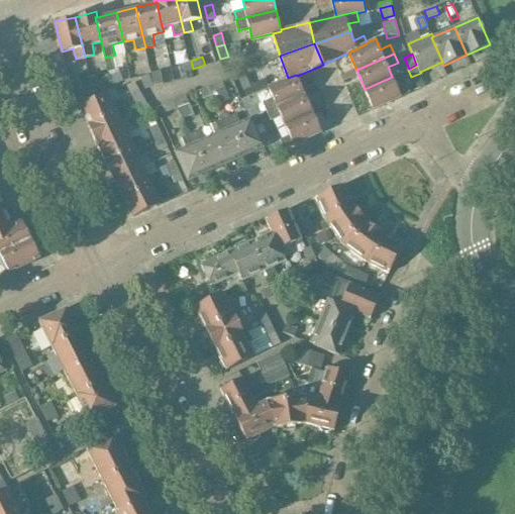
[(193,69),(191,61),(179,64),(171,67),(174,80),(187,76),(186,71),(193,69)]
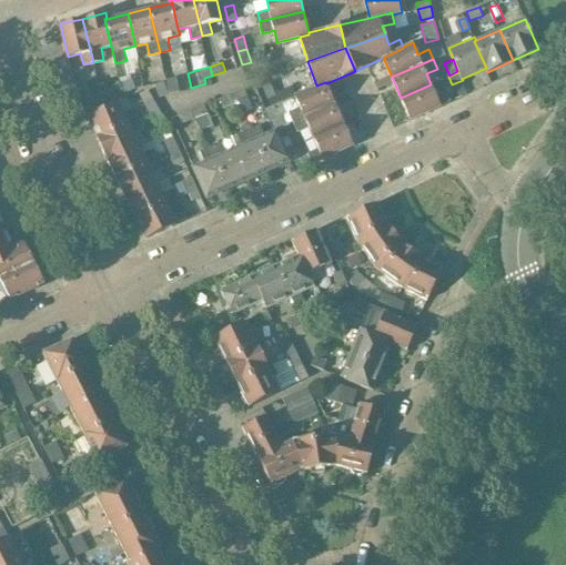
[(168,78),(171,92),(180,91),(177,77),(168,78)]
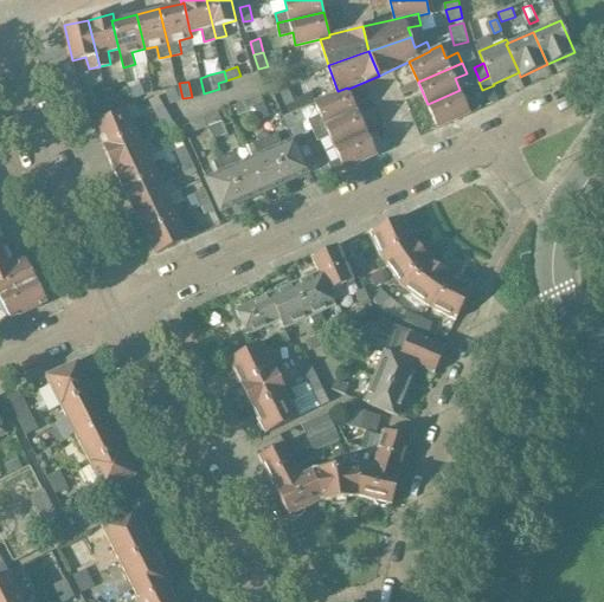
[(132,98),(146,94),(141,83),(127,89),(132,98)]
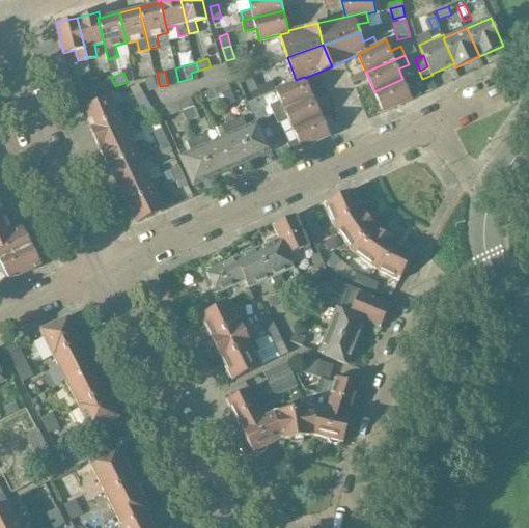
[(155,74),(145,77),(148,89),(158,87),(155,74)]
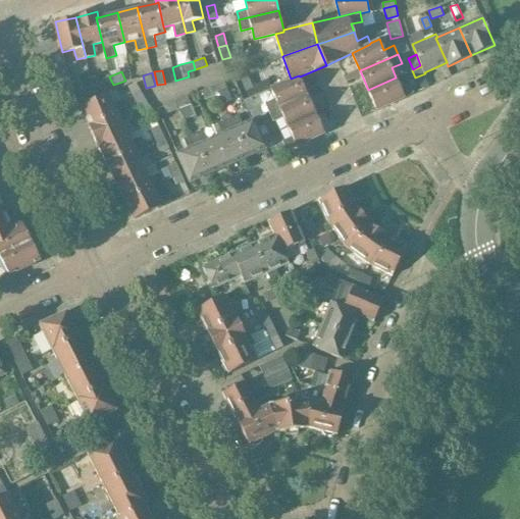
[(249,97),(271,88),(271,87),(268,79),(253,85),(248,73),(241,76),(249,97)]
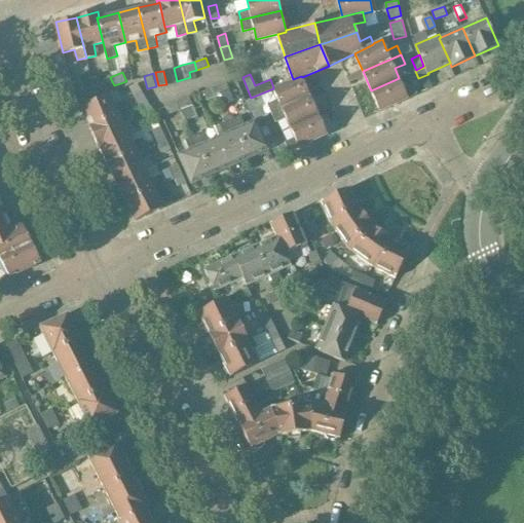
[(310,96),(302,77),(301,76),(293,79),(273,87),(273,88),(277,99),(267,103),(272,113),(310,96)]
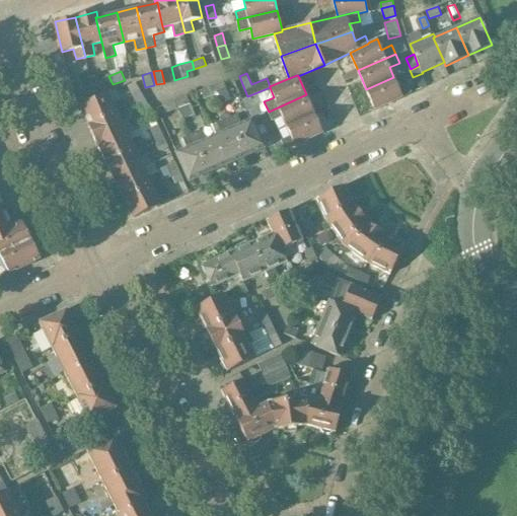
[(393,77),(366,89),(375,108),(412,92),(409,82),(398,86),(393,77)]
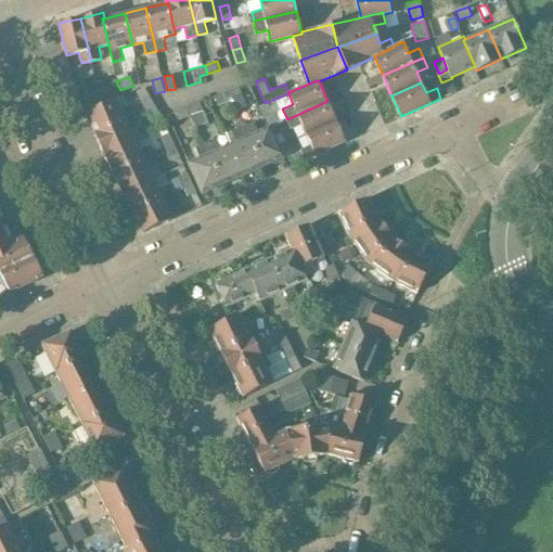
[(89,104),(113,93),(110,85),(85,95),(89,104)]
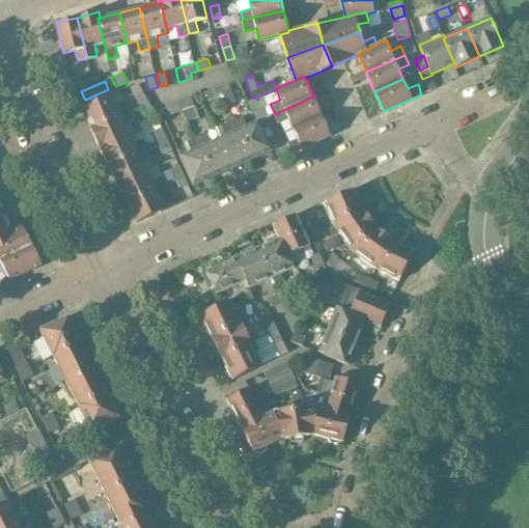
[(237,102),(229,82),(218,87),(221,94),(223,93),(227,105),(237,102)]
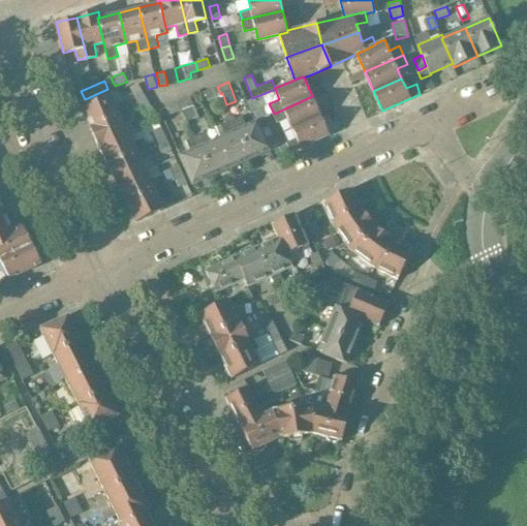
[(217,87),(205,91),(208,99),(220,94),(217,87)]
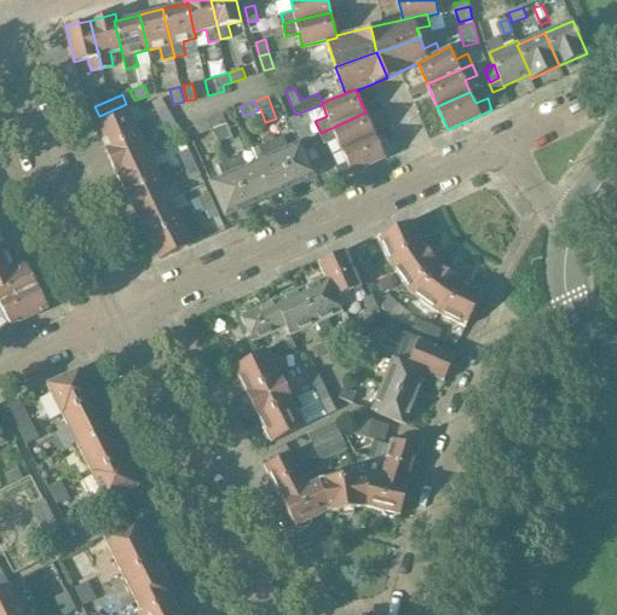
[(173,117),(166,105),(157,110),(165,122),(173,117)]
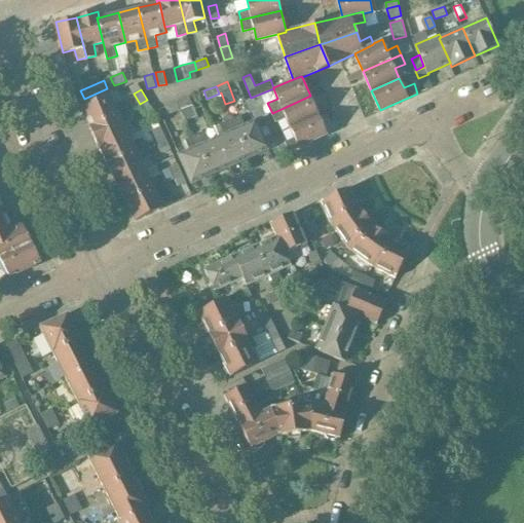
[(82,106),(89,125),(129,108),(124,100),(115,105),(110,95),(82,106)]
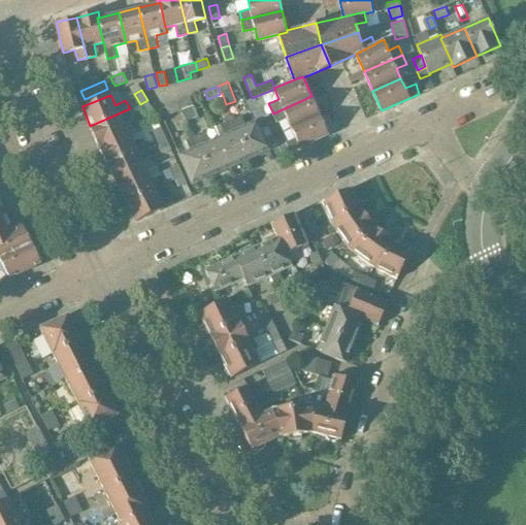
[(193,104),(190,96),(177,101),(181,109),(183,108),(187,120),(198,116),(194,103),(193,104)]
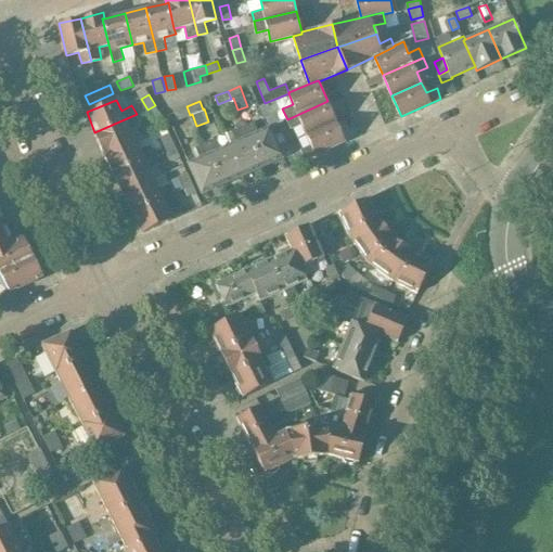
[(328,101),(287,119),(291,128),(301,124),(307,135),(336,122),(328,101)]
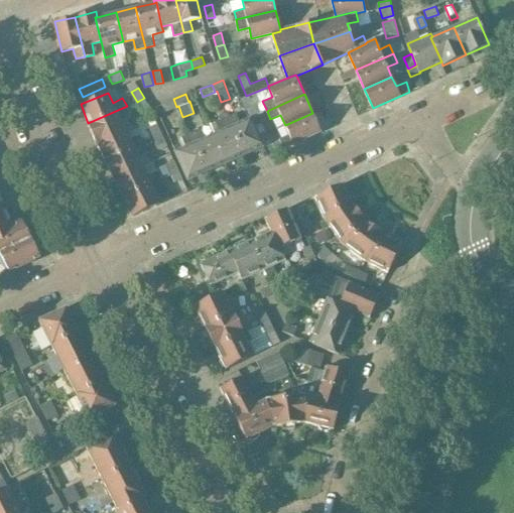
[(144,98),(137,102),(143,113),(150,109),(144,98)]
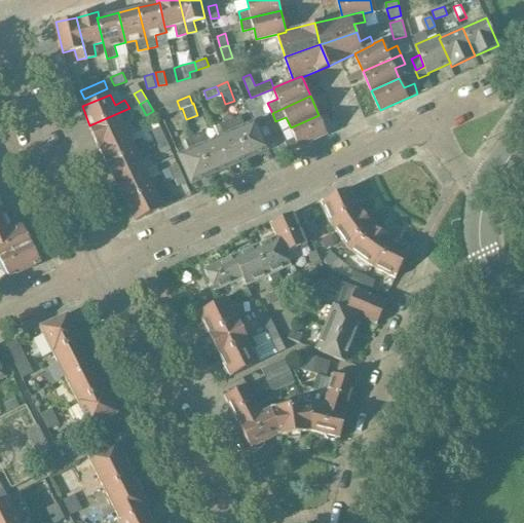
[(180,110),(177,101),(165,105),(169,114),(180,110)]
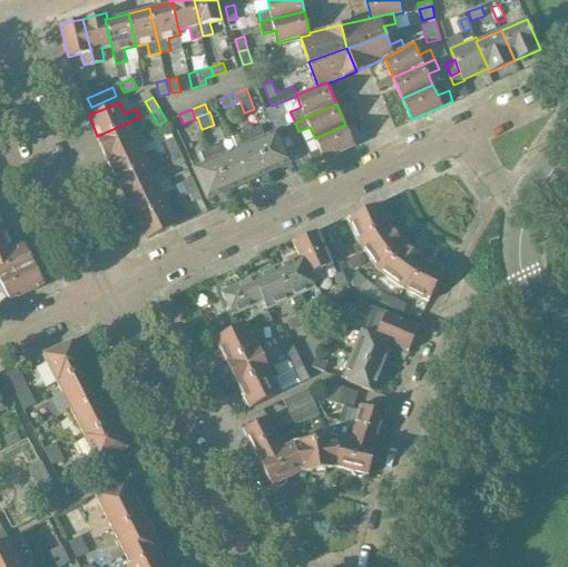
[(277,128),(290,123),(285,114),(273,119),(277,128)]
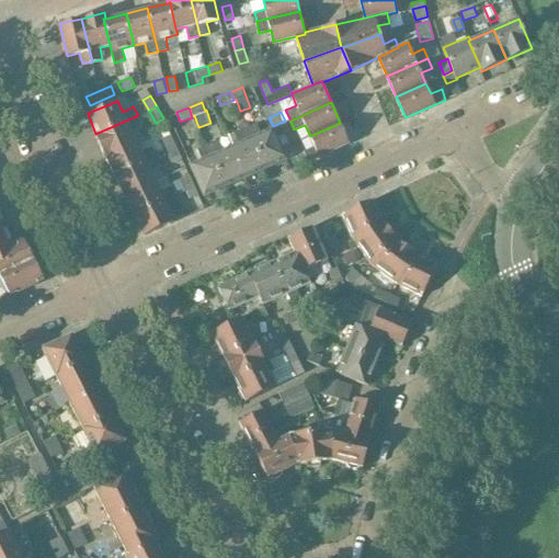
[(138,115),(95,134),(105,156),(137,140),(133,131),(143,125),(138,115)]
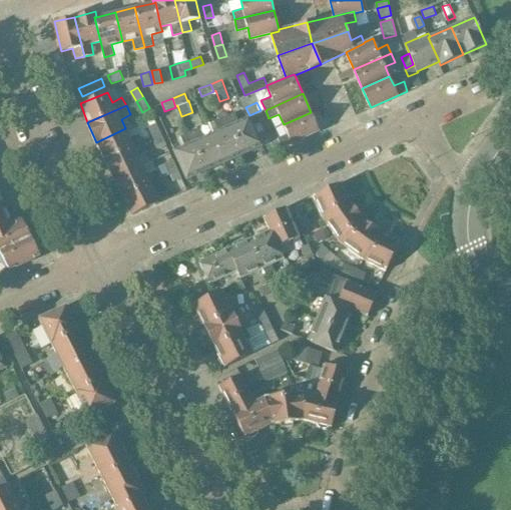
[(234,111),(225,115),(242,153),(262,144),(249,117),(239,121),(234,111)]
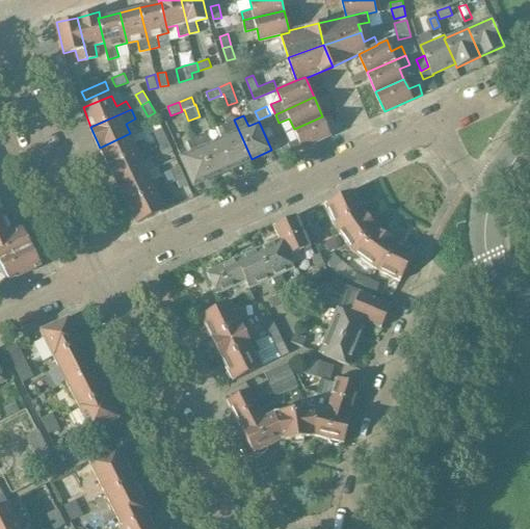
[(271,115),(260,121),(263,129),(274,124),(271,115)]
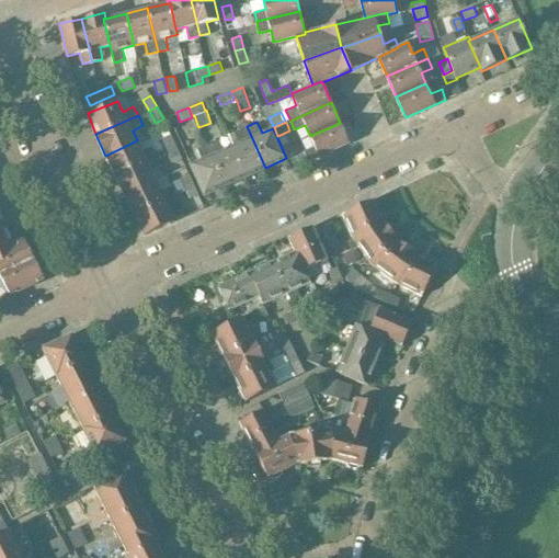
[(340,123),(310,136),(315,146),(304,151),(308,161),(349,143),(340,123)]
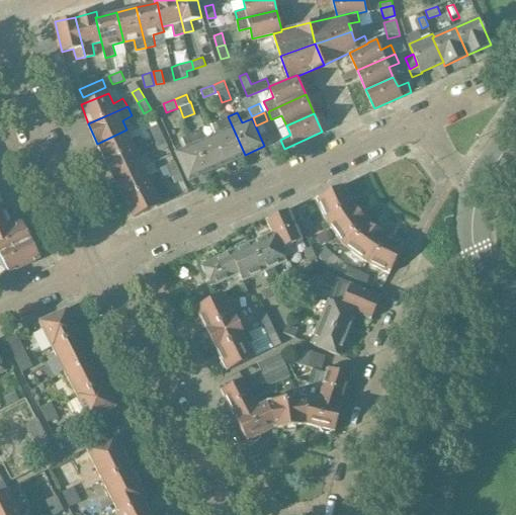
[(245,155),(228,116),(209,125),(213,135),(226,163),(245,155)]
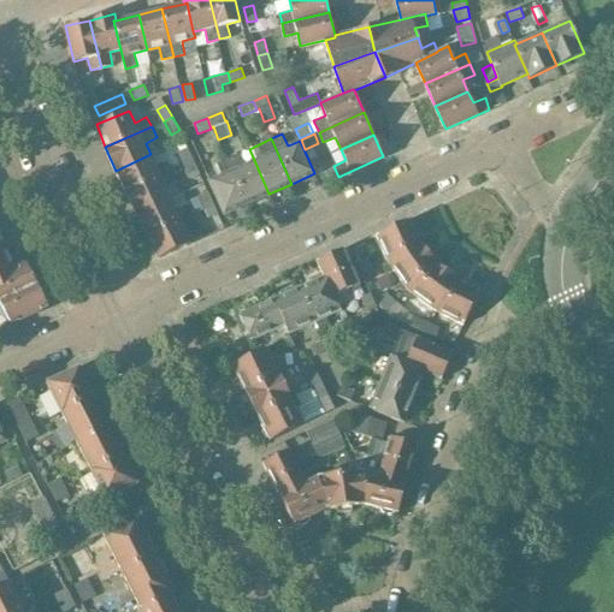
[(178,150),(184,164),(194,160),(188,147),(178,150)]
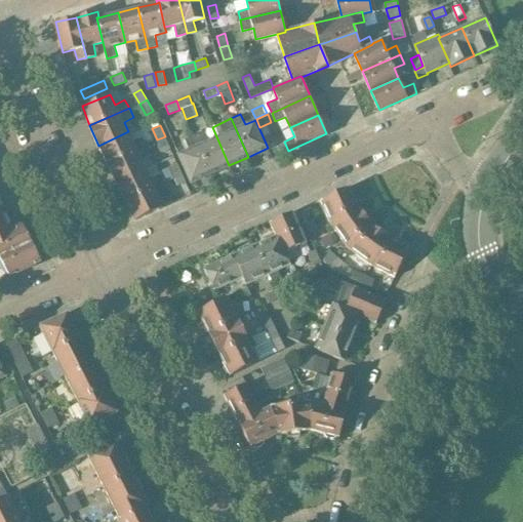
[(128,131),(98,146),(108,164),(147,145),(143,136),(132,142),(128,131)]
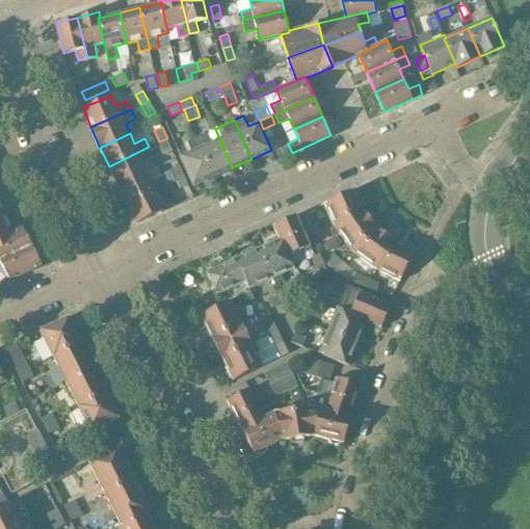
[(232,167),(219,138),(210,142),(206,133),(196,137),(213,176),(232,167)]
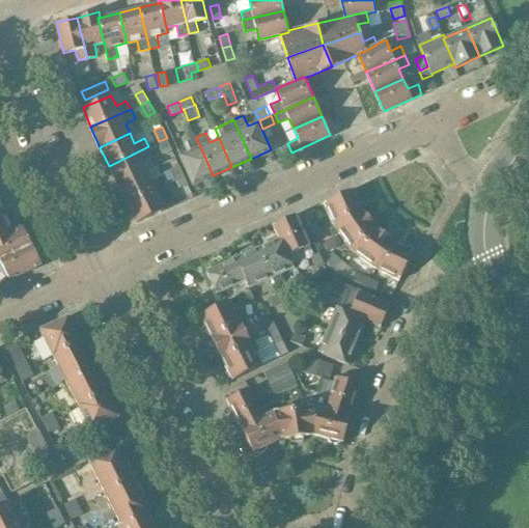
[(213,175),(196,137),(187,140),(191,150),(181,156),(194,184),(213,175)]
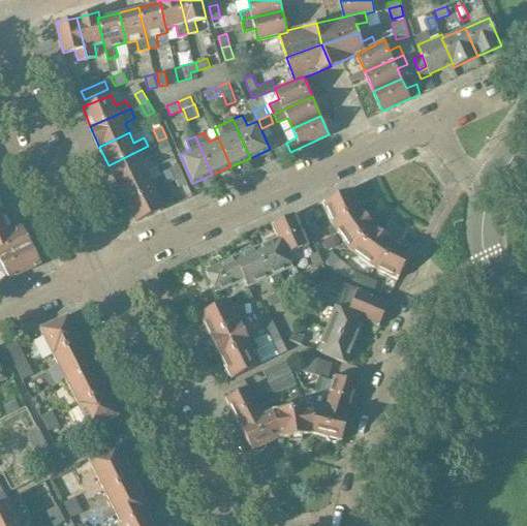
[(172,149),(166,137),(158,141),(164,153),(172,149)]
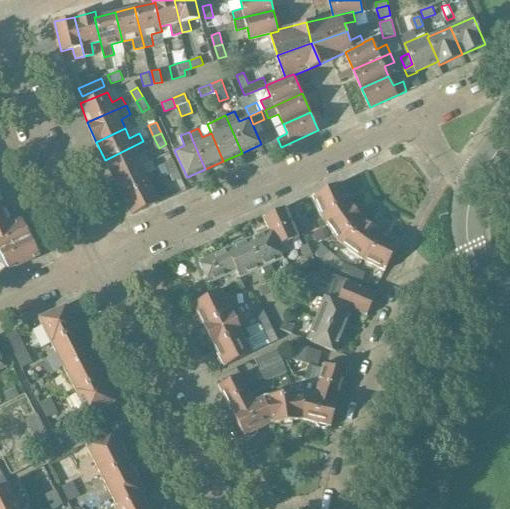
[(277,139),(266,145),(269,152),(280,147),(277,139)]
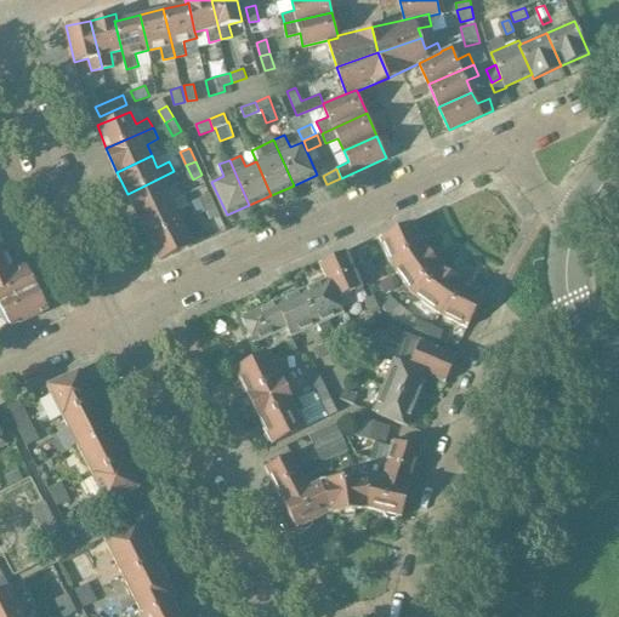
[(174,171),(128,194),(137,215),(172,199),(168,188),(180,182),(174,171)]
